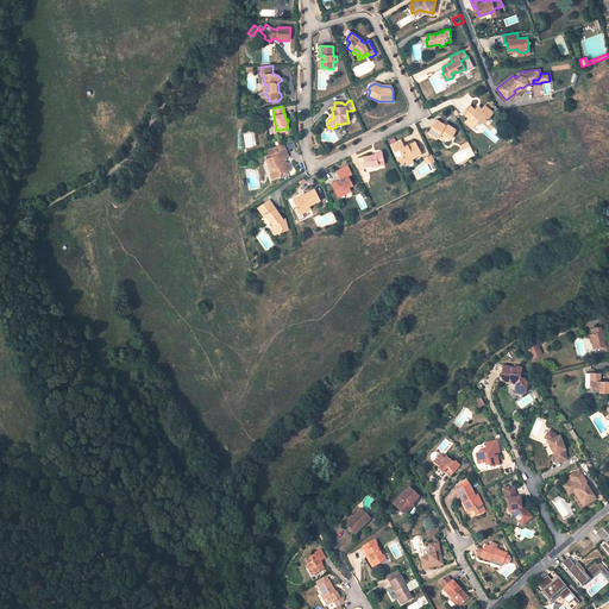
[(483,125),(491,115),(491,112),(485,107),(482,111),(479,108),(476,113),(475,111),(471,108),(465,115),(469,119),(465,124),(471,129),(475,124),(478,126),(479,126),(482,124),(483,125)]
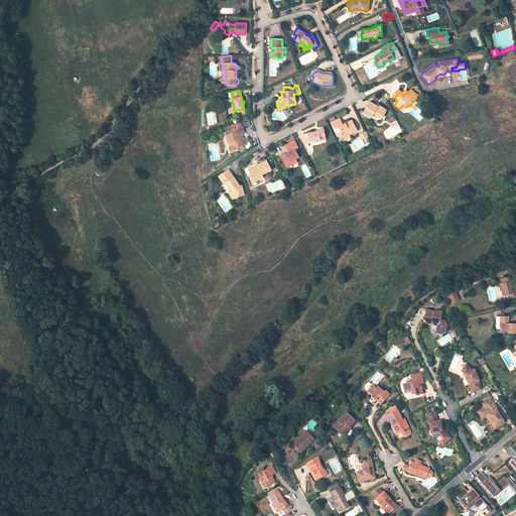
[(370,102),(363,113),(370,118),(371,117),(375,119),(377,116),(381,119),(387,110),(380,106),(378,107),(376,106),(370,102)]
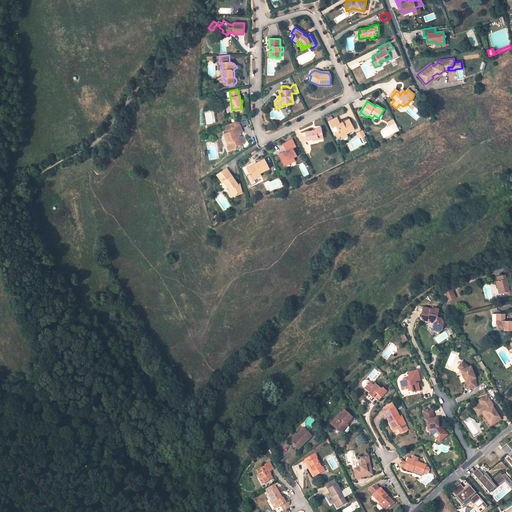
[(349,119),(340,123),(339,121),(331,124),(333,127),(337,126),(339,130),(335,132),(337,136),(341,135),(341,136),(347,133),(355,129),(349,119)]
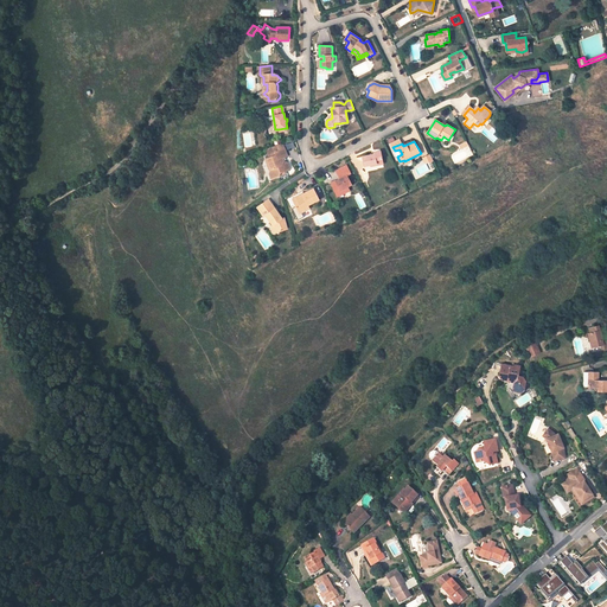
[(270,164),(272,168),(269,173),(272,178),(279,176),(280,172),(283,171),(289,168),(287,163),(283,161),(282,157),(287,155),(285,148),(268,154),(269,158),(266,159),(268,165),(270,164)]
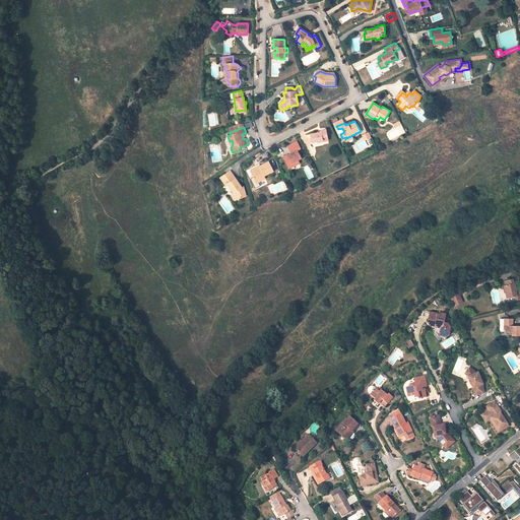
[(320,132),(315,133),(310,134),(312,142),(317,141),(322,140),(322,141),(323,141),(328,140),(326,129),(320,130),(321,132),(320,132)]
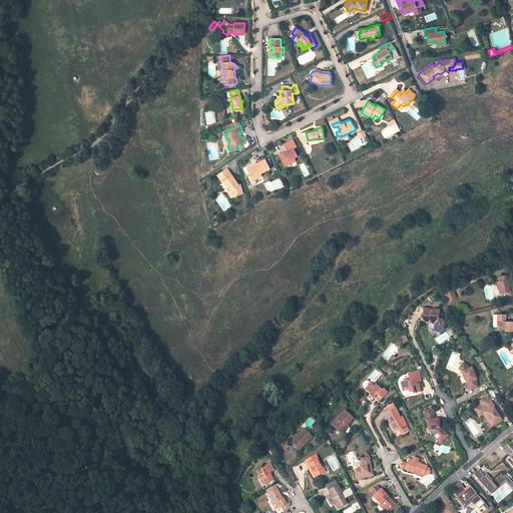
[(297,156),(293,148),(296,146),(293,139),(284,144),(287,151),(280,154),(285,164),(289,162),(291,163),(296,161),(295,159),(294,157),(297,156)]
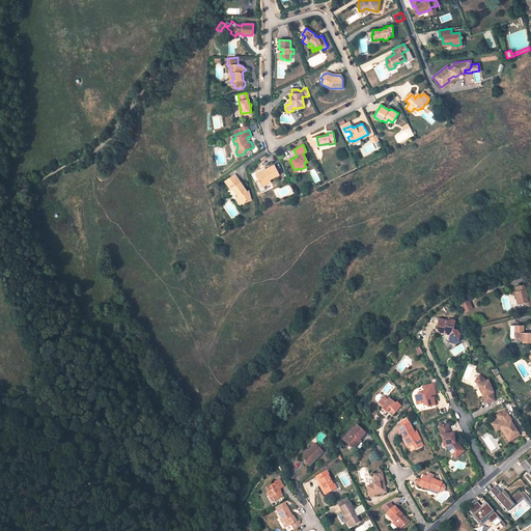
[(259,180),(261,187),(264,185),(271,182),(270,178),(279,174),(274,165),(263,170),(264,171),(263,171),(261,171),(258,172),(261,179),(259,180)]
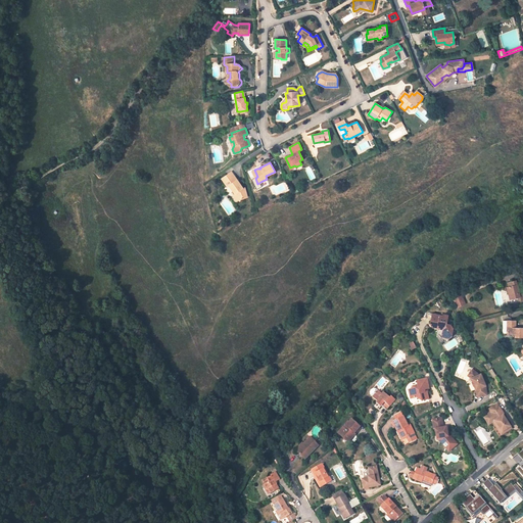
[(232,189),(234,192),(233,196),(236,200),(237,199),(243,198),(242,196),(247,195),(245,187),(243,187),(240,183),(238,185),(235,181),(237,179),(232,171),(222,178),(225,182),(228,180),(231,183),(229,184),(229,185),(232,189)]
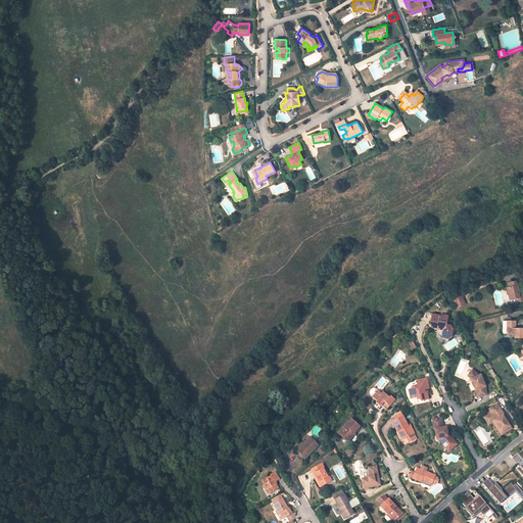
[(509,286),(507,287),(510,299),(518,297),(519,300),(522,299),(522,293),(519,294),(516,280),(508,282),(509,286)]
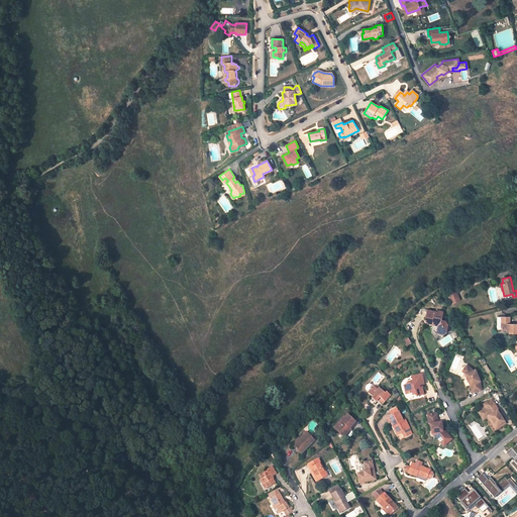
[(454,293),(447,296),(450,304),(457,302),(454,293)]
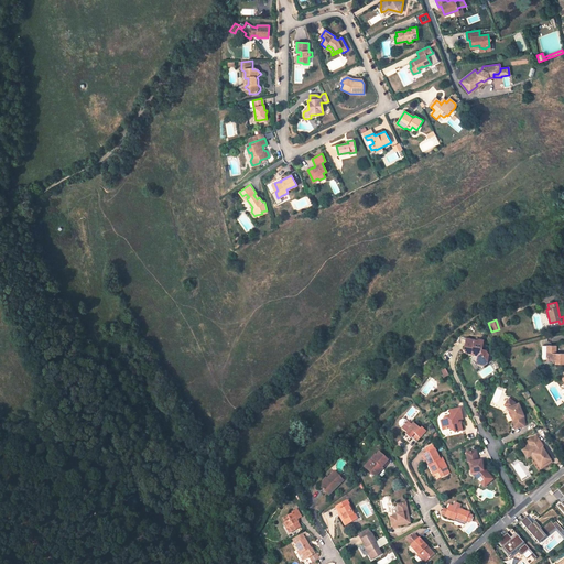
[(478,364),(484,365),(487,362),(488,354),(486,349),(481,348),(484,339),(479,338),(477,339),(466,337),(464,348),(466,351),(468,353),(472,350),(474,354),(477,354),(476,360),(478,364)]
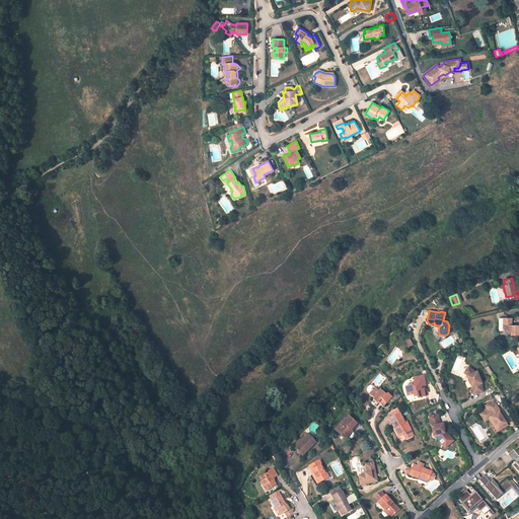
[(512,318),(504,318),(503,331),(511,331),(511,335),(518,335),(518,325),(511,325),(512,318)]
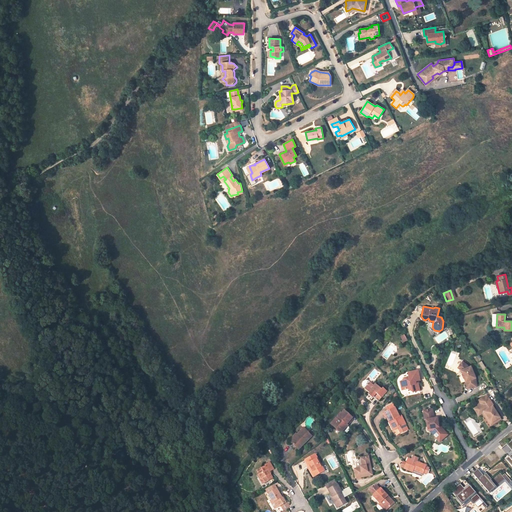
[(467,366),(461,360),(456,365),(461,369),(462,373),(461,373),(463,377),(463,376),(465,380),(466,387),(476,386),(475,377),(470,365),(468,366),(467,366)]
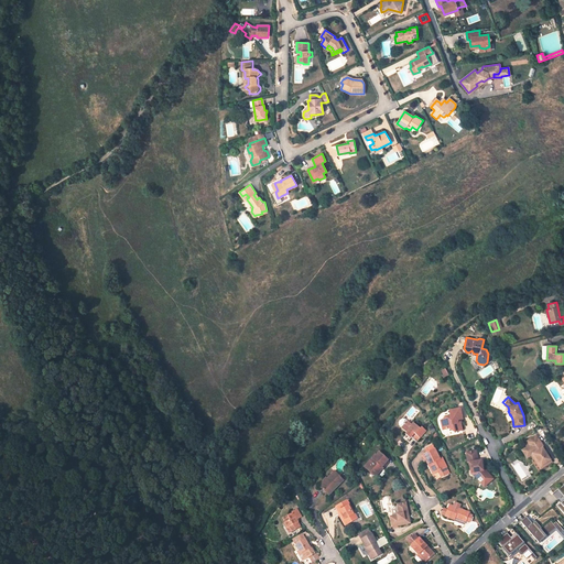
[(463,420),(461,409),(449,411),(451,415),(445,418),(443,421),(440,421),(443,431),(448,429),(452,431),(454,431),(454,433),(463,431),(461,423),(458,423),(457,421),(463,420)]
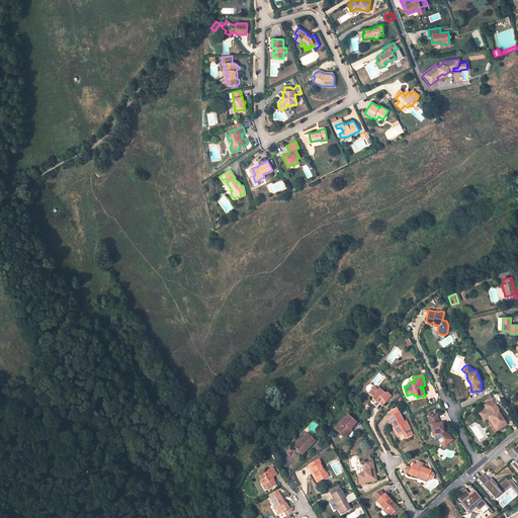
[(372,385),(366,393),(371,397),(370,399),(375,403),(376,401),(378,398),(384,402),(390,396),(385,392),(384,394),(377,387),(376,390),(372,385)]
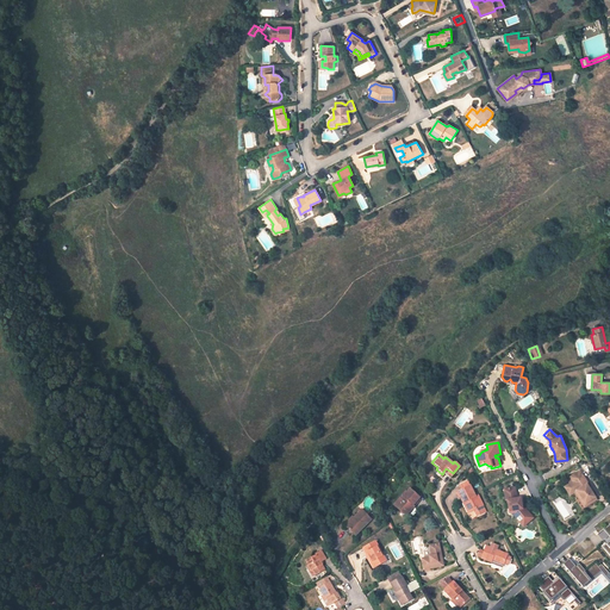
[(587,484),(579,471),(570,478),(573,481),(567,485),(573,493),(574,492),(578,497),(579,496),(585,504),(590,500),(591,503),(596,500),(586,485),(587,484)]
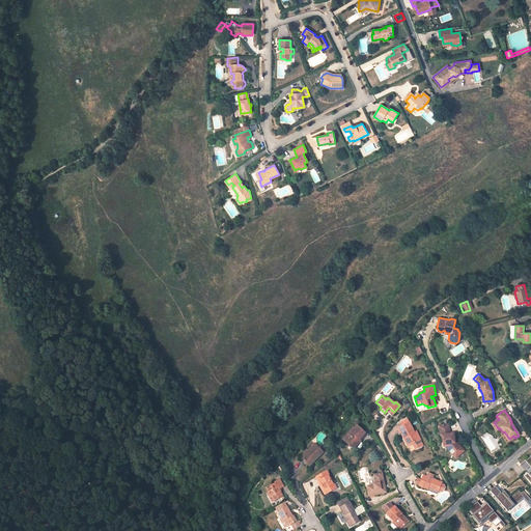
[(415,449),(422,445),(419,440),(415,430),(413,431),(408,422),(397,427),(402,438),(404,437),(409,445),(412,443),(415,449)]
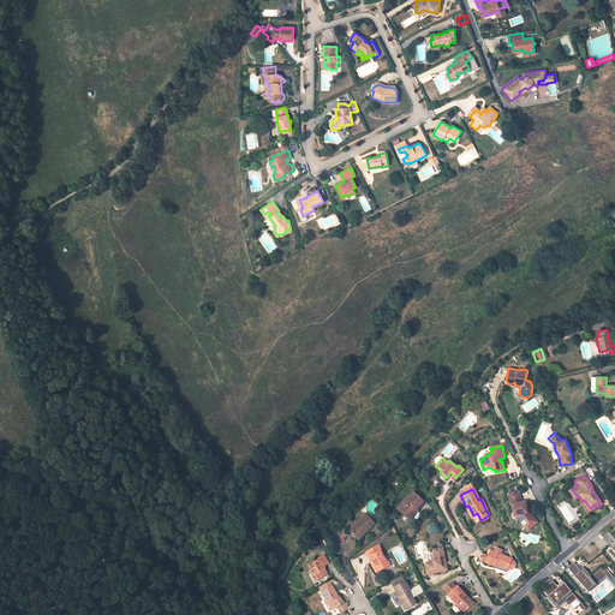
[(404,506),(400,511),(410,519),(418,509),(416,508),(423,500),(413,491),(402,505),(404,506)]
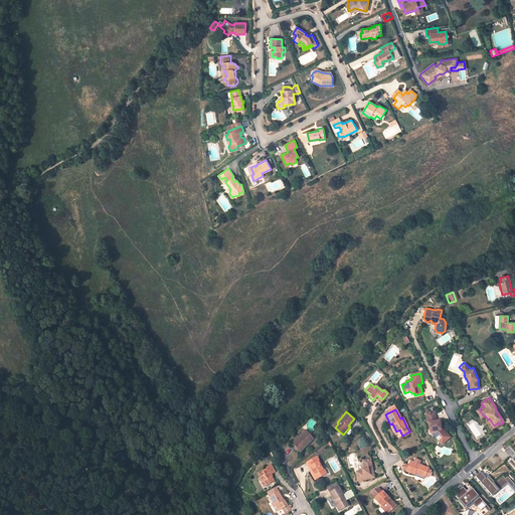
[(434,412),(424,413),(426,423),(428,433),(430,433),(432,432),(435,436),(438,437),(441,439),(444,439),(446,441),(449,438),(442,430),(440,431),(438,420),(435,421),(434,412)]
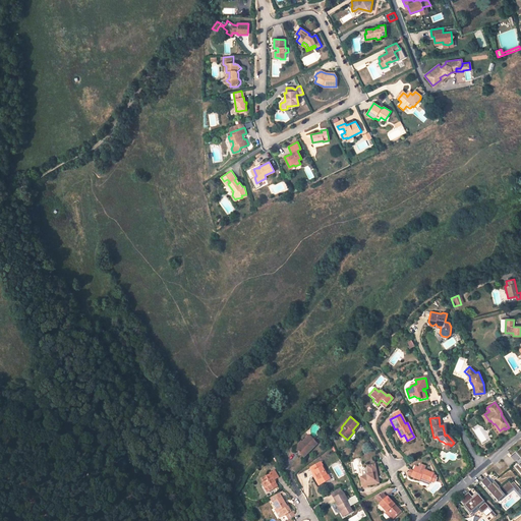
[(494,424),(499,433),(505,429),(504,427),(500,430),(495,423),(494,424)]
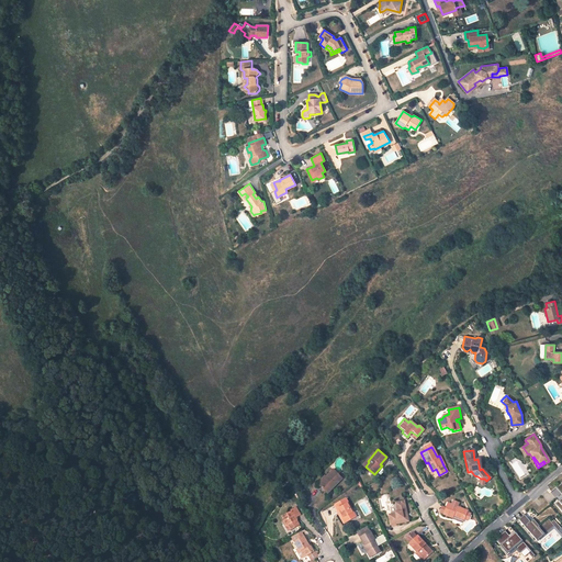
[(324,482),(319,486),(327,494),(341,478),(333,470),(322,481),(324,482)]
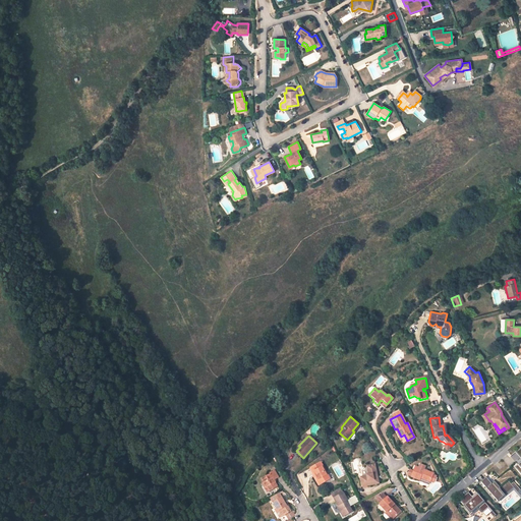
[(437,437),(435,438),(446,450),(451,446),(449,444),(446,444),(443,442),(440,441),(437,437)]
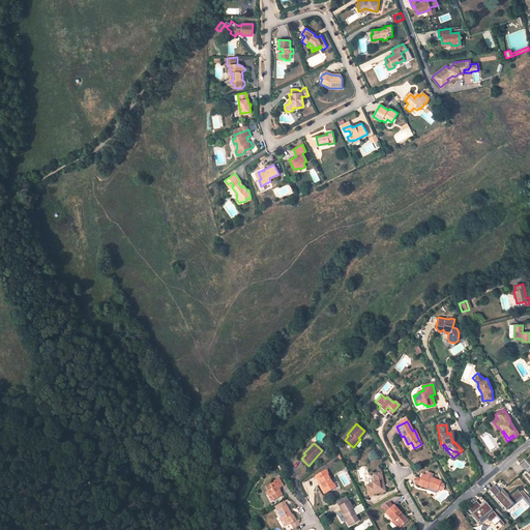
[(316,476),(323,489),(327,487),(329,491),(335,488),(326,470),(316,476)]
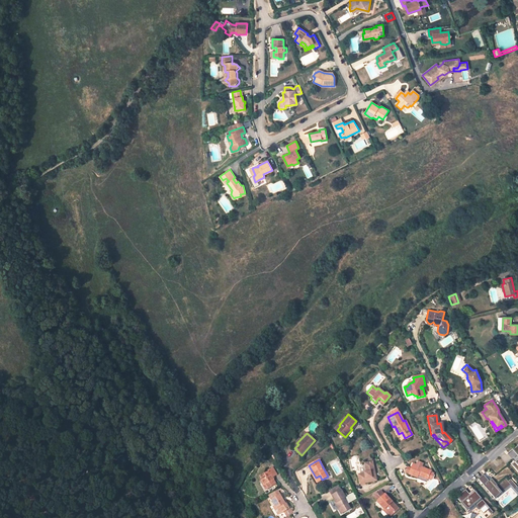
[(364,472),(357,475),(359,484),(376,481),(372,461),(364,463),(366,471),(364,471),(364,472)]
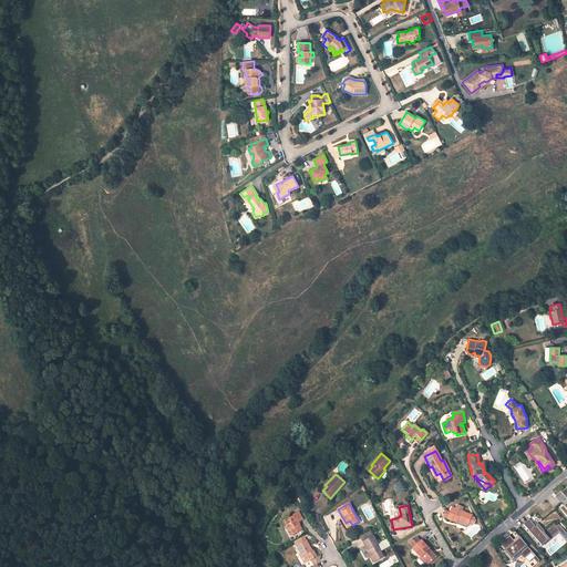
[(447,518),(446,519),(455,523),(456,519),(467,524),(467,523),(470,516),(471,515),(460,511),(462,507),(456,505),(455,509),(452,507),(450,513),(447,518)]
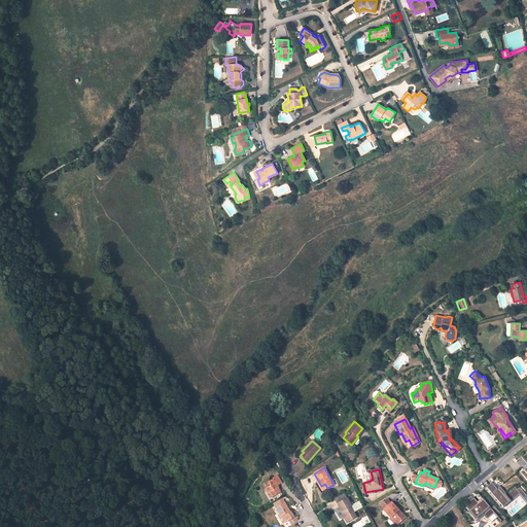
[(273,479),(264,484),(268,492),(270,491),(272,496),(280,491),(277,485),(281,482),(277,475),(272,478),(273,479)]
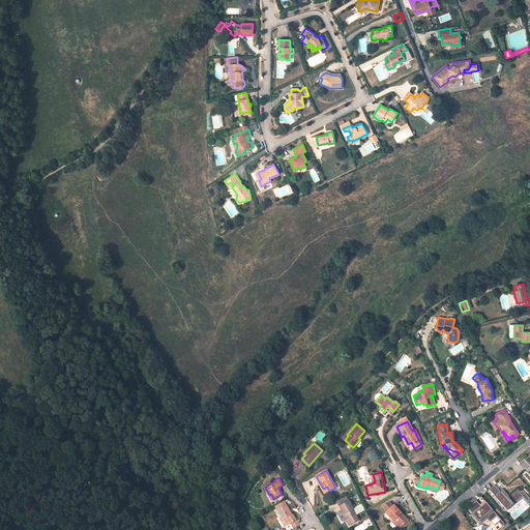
[(495,486),(490,490),(506,509),(523,496),(529,504),(529,498),(523,490),(520,492),(518,490),(509,496),(503,490),(500,492),(495,486)]
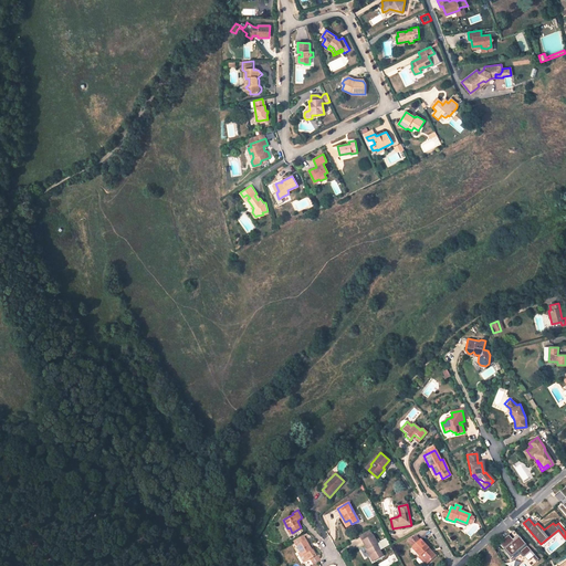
[(385,557),(370,531),(360,536),(367,551),(366,552),(373,564),(385,557)]
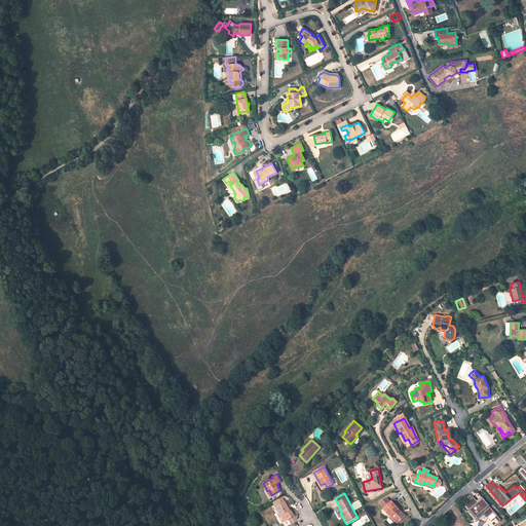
[(271,502),(279,515),(280,514),(285,521),(294,516),(290,509),(289,510),(280,496),(271,502)]
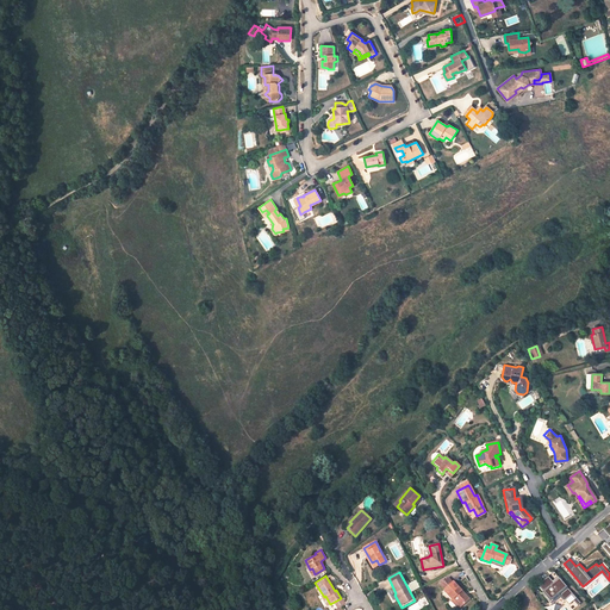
[(553,584),(547,577),(535,587),(552,607),(561,599),(570,609),(576,604),(578,609),(583,604),(559,579),(553,584)]
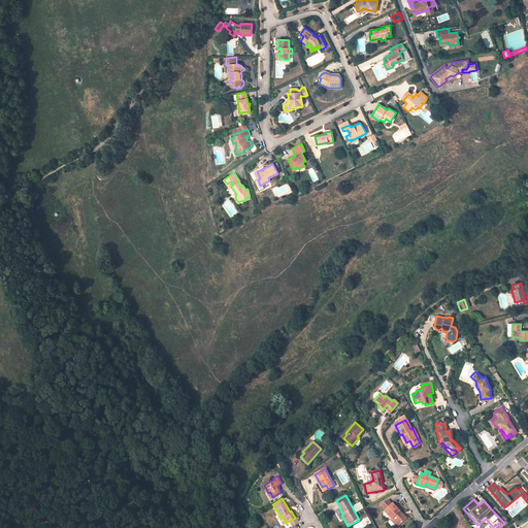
[(405,519),(392,503),(391,504),(388,500),(381,506),(385,510),(384,510),(392,519),(398,526),(405,519)]
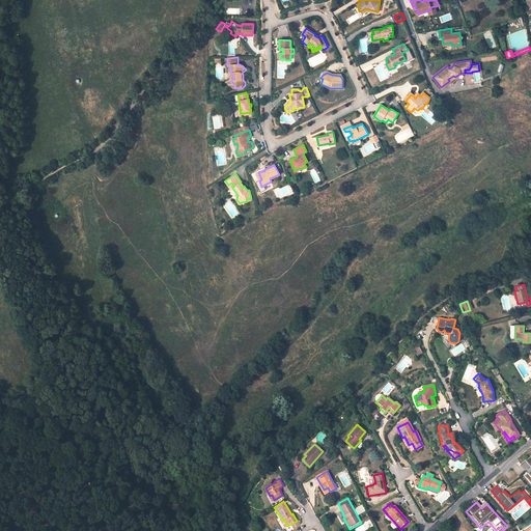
All buildings are outlined.
